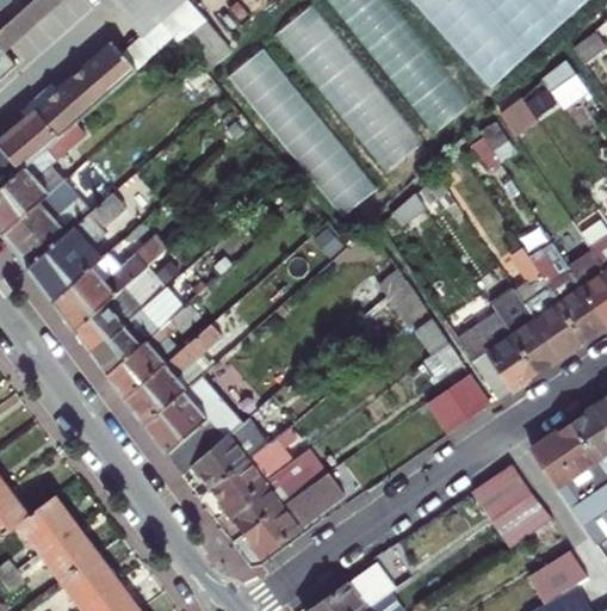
[(198,61),(222,42),(187,0),(179,0),(118,51),(111,42),(0,140),(0,189),(64,134),(178,37),(198,61)]
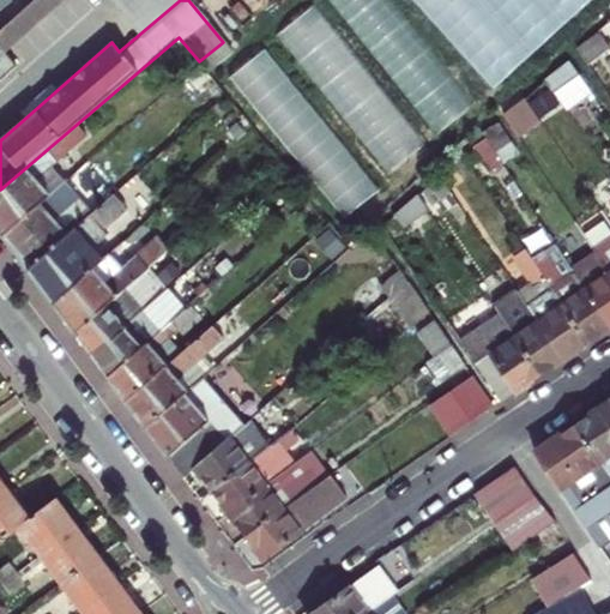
[(31,0),(0,28),(0,78),(16,65),(5,50),(61,0),(108,0),(118,11),(128,0),(31,0)]
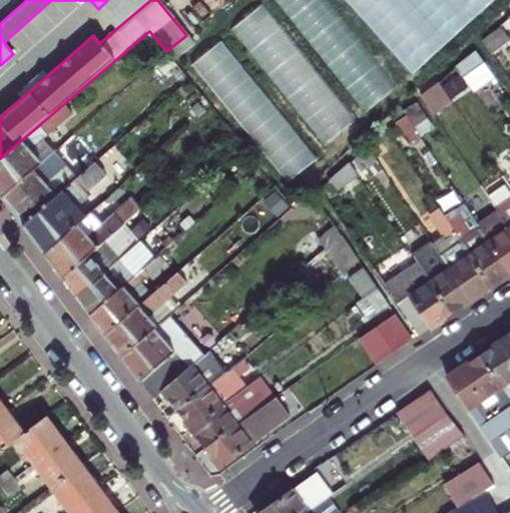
[(107,0),(98,9),(113,25),(141,0),(107,0)]
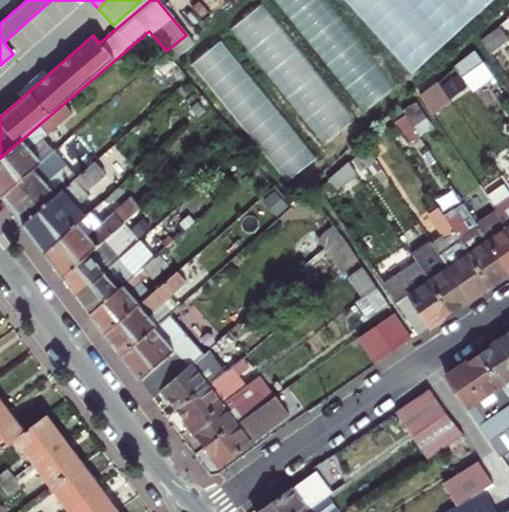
[(272,0),(361,112),(392,88),(322,0),(272,0)]
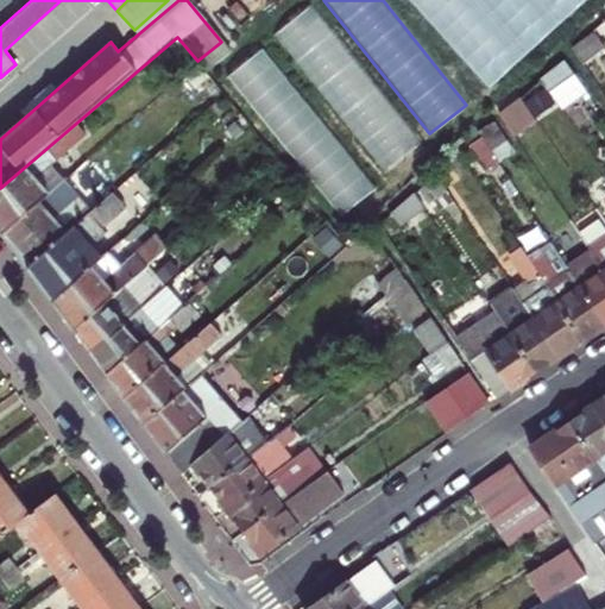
[(405,0),(486,88),(583,0),(405,0)]
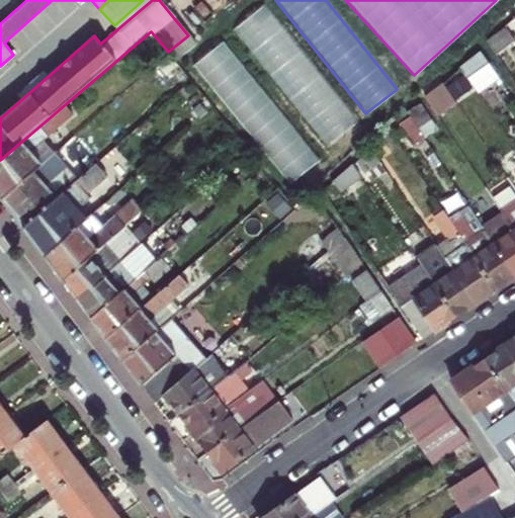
[(265,3),(235,24),(322,147),(353,125),(265,3)]
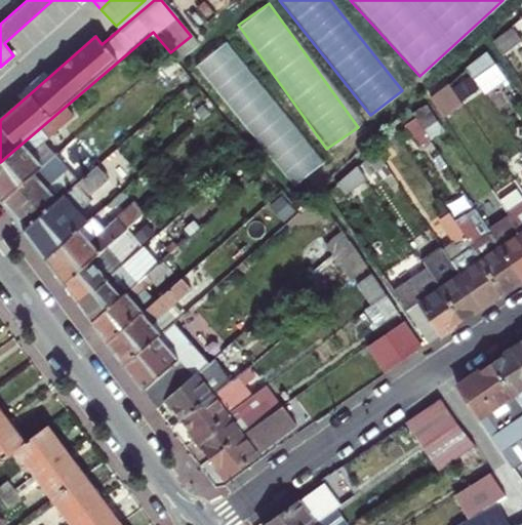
[(493,43),(503,56),(521,42),(521,41),(515,30),(493,43)]
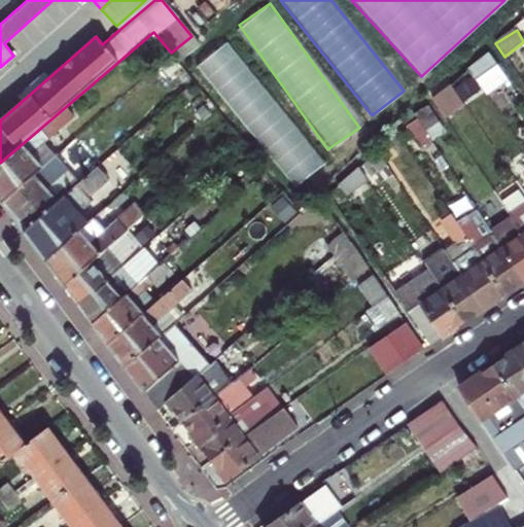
[(488,53),(466,68),(474,79),(496,64),(488,53)]
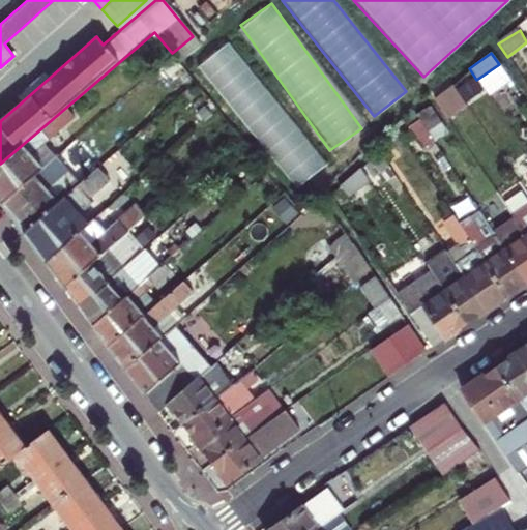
[(454,85),(433,98),(446,117),(466,102),(454,85)]
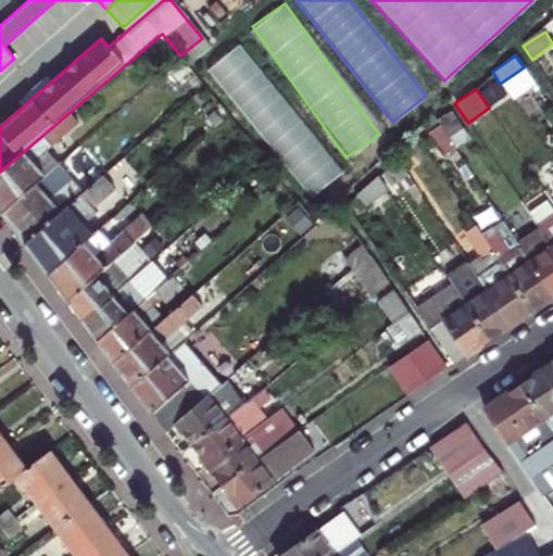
[(67,133),(59,122),(0,172),(0,209),(3,213),(37,185),(61,164),(49,149),(67,133)]
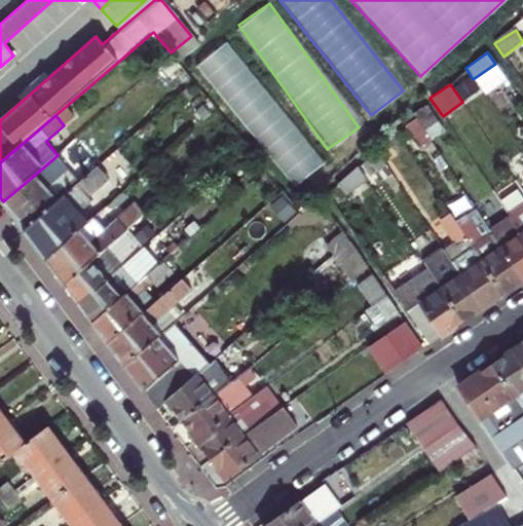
[(70,189),(24,229),(46,258),(80,228),(87,222),(79,212),(92,199),(90,197),(121,170),(109,155),(70,189)]
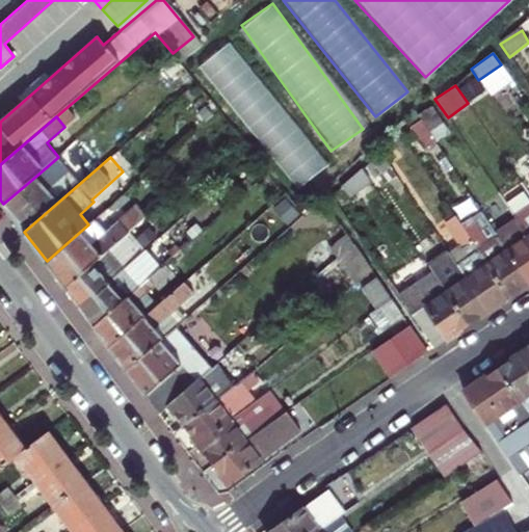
[(47,190),(35,177),(3,204),(24,232),(71,191),(64,184),(59,188),(56,184),(47,190)]
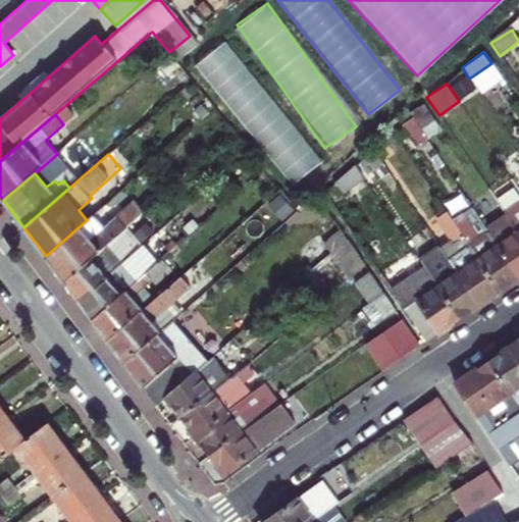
[(518,194),(518,191),(508,174),(499,180),(512,199),(518,194)]
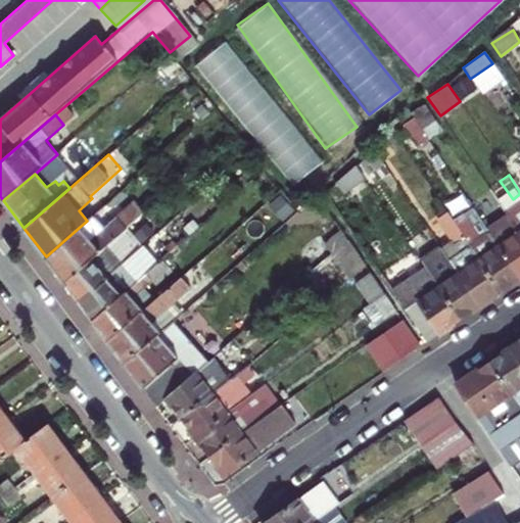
[(483,198),(472,205),(476,212),(483,223),(493,215),(483,198)]
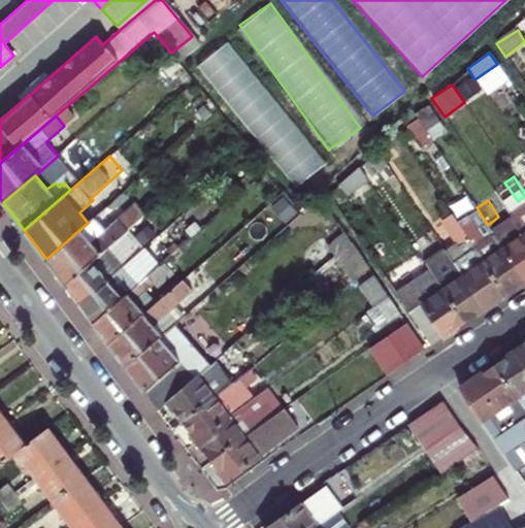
[(459,227),(469,241),(474,250),(506,296),(524,283),(524,278),(495,236),(488,225),(481,215),(469,222),(468,221),(459,227)]
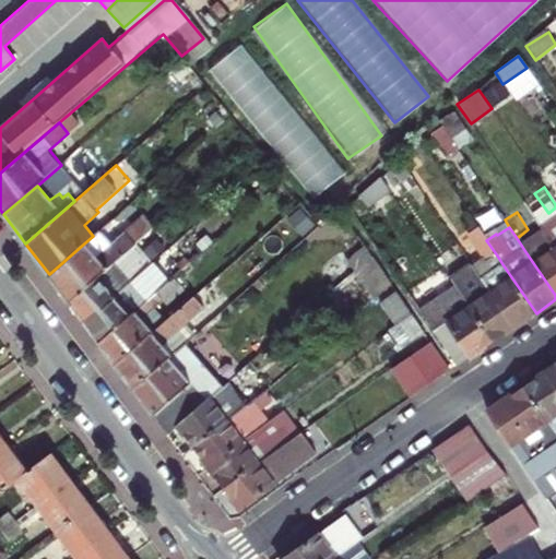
[(110,297),(150,264),(140,253),(144,251),(145,252),(162,239),(154,228),(134,245),(69,301),(82,319),(94,309),(96,312),(113,299),(110,297)]
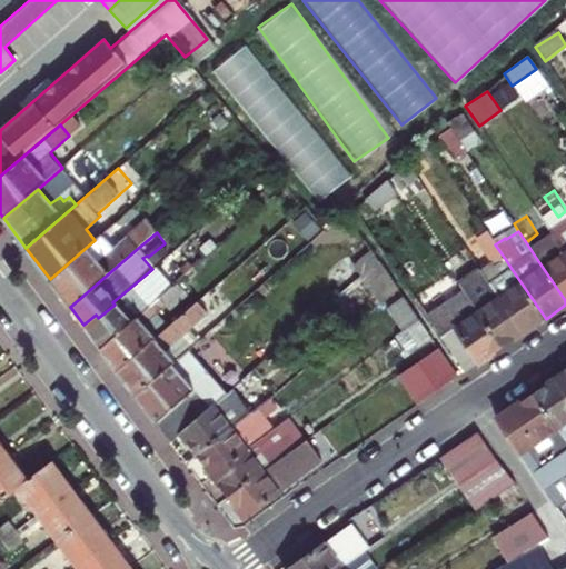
[(495,245),(487,232),(477,239),(493,262),(496,267),(506,260),(495,245)]
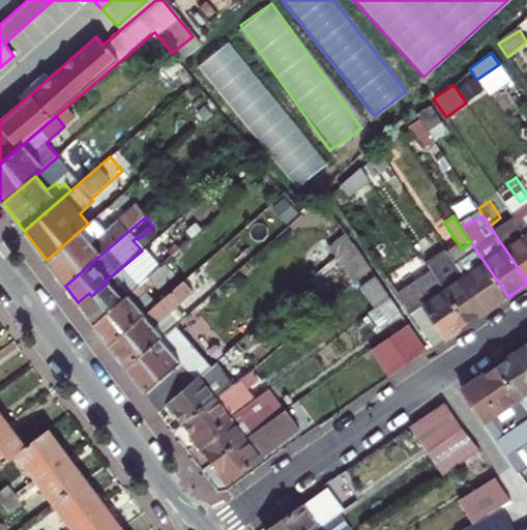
[(90,242),(81,230),(47,260),(65,286),(127,232),(118,219),(90,242)]
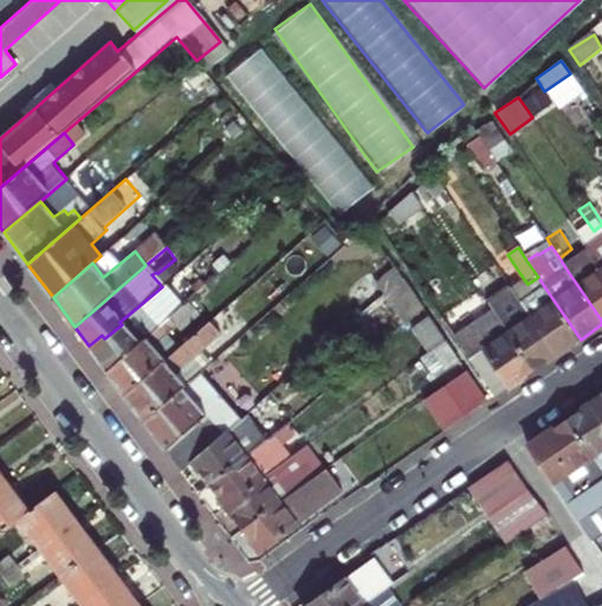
[(591,255),(568,271),(601,320),(601,271),(600,269),(591,255)]
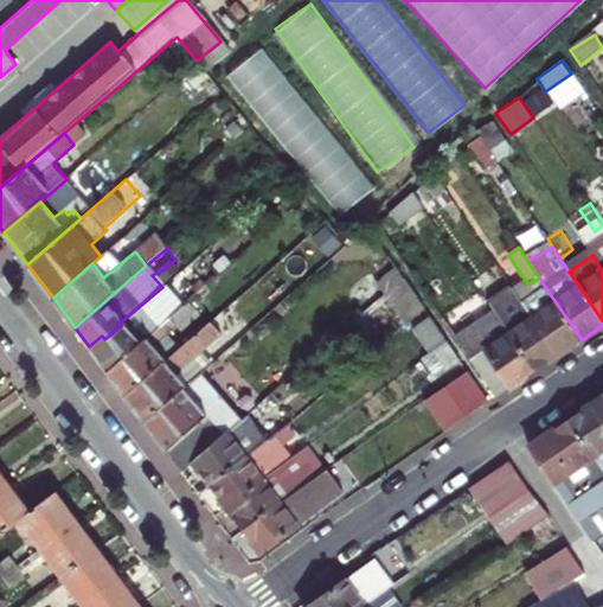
[(393,267),(373,280),(402,324),(422,310),(393,267)]
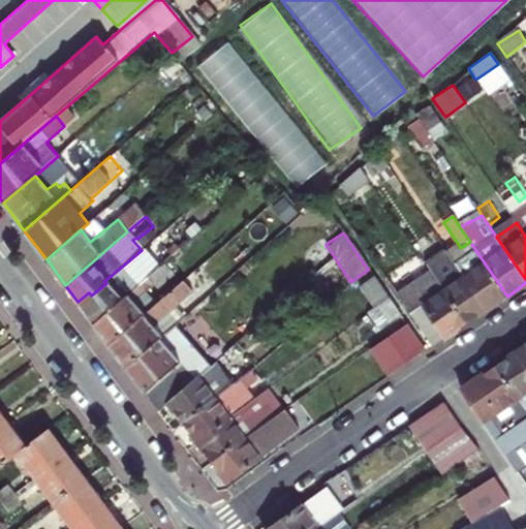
[(456,263),(475,250),(470,242),(461,248),(458,244),(447,251),(456,263)]
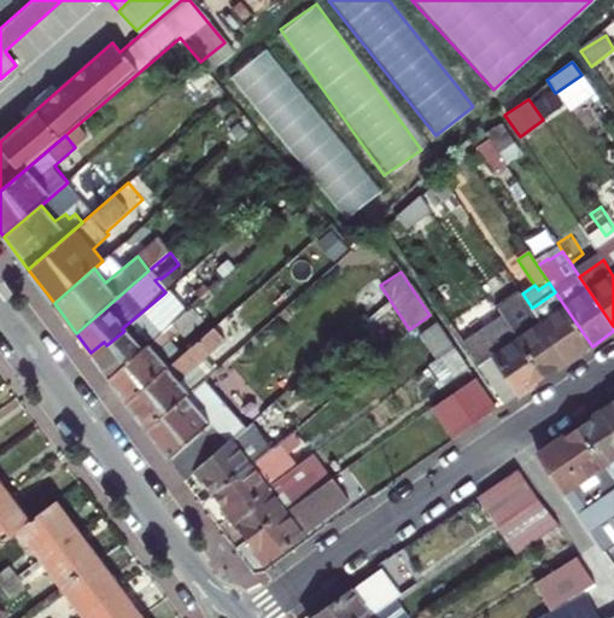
[(91,353),(110,379),(171,325),(211,291),(204,284),(176,307),(165,292),(122,328),(124,331),(106,345),(104,342),(91,353)]
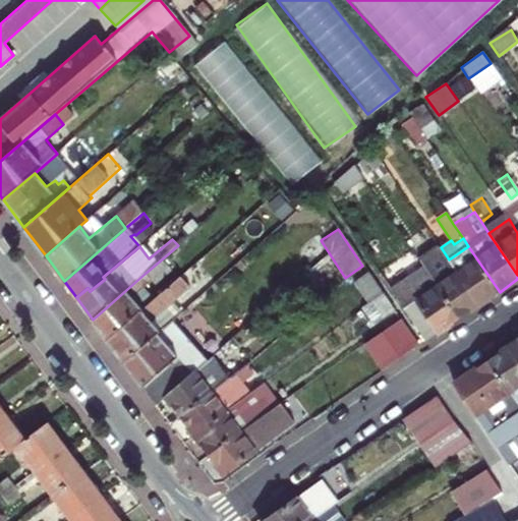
[(500,292),(468,246),(449,259),(480,305),(500,292)]
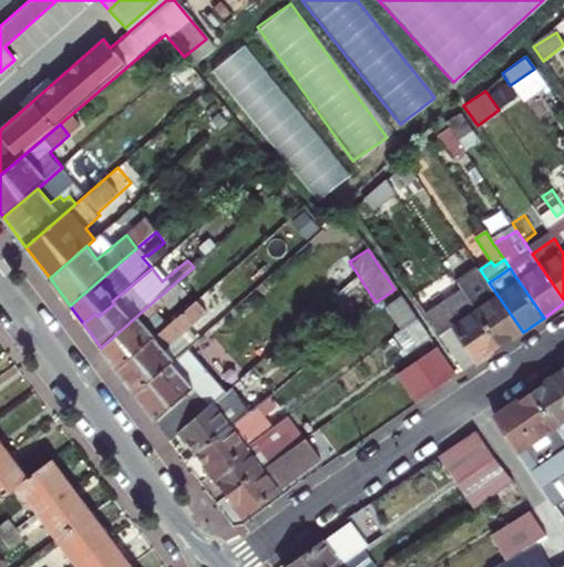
[(480,269),(458,284),(501,347),(523,332),(489,282),(480,269)]
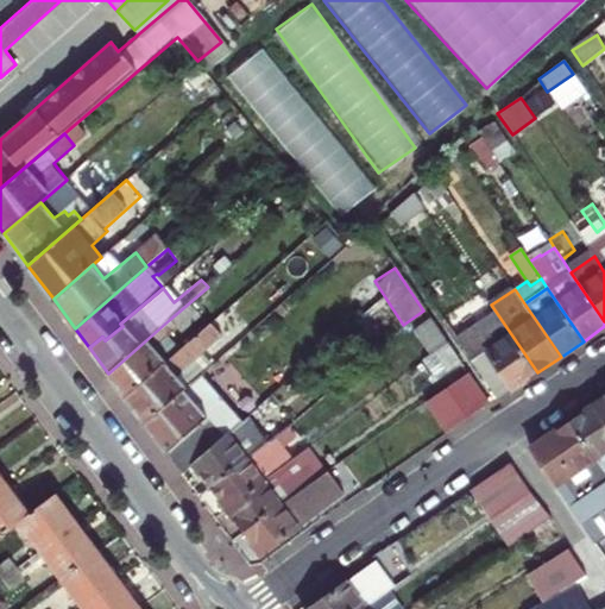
[(455,334),(477,365),(499,399),(537,372),(491,305),(485,296),(447,322),(455,334)]
